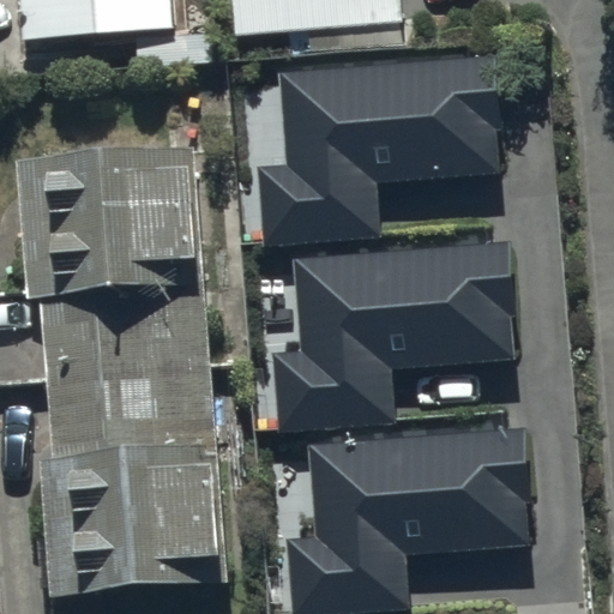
[(25,0),(29,41),(172,29),(169,0),(25,0)]
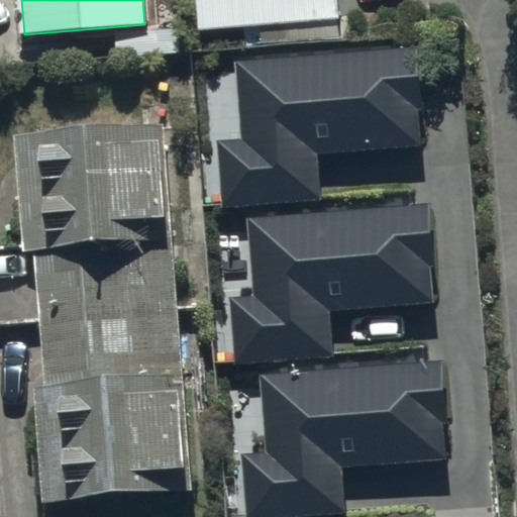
[(192,0),(195,30),(341,18),(340,0),(192,0)]
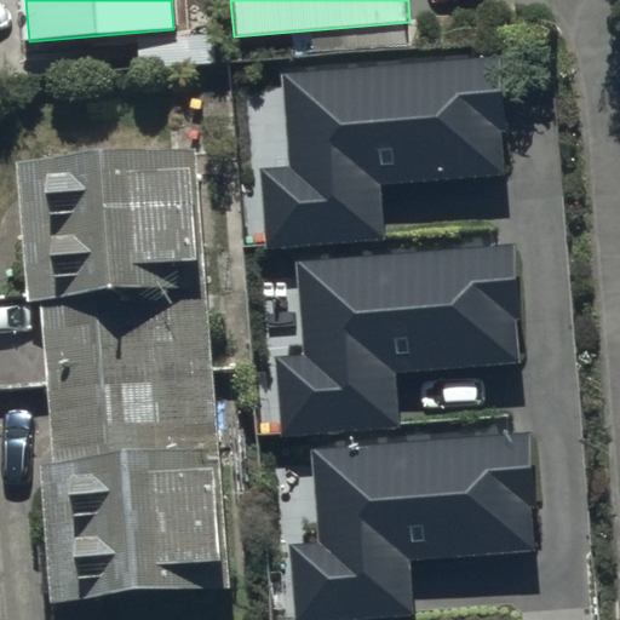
[(384,181),(509,172),(500,53),(281,68),(288,162),(256,165),(260,246),(388,236),(384,181)]
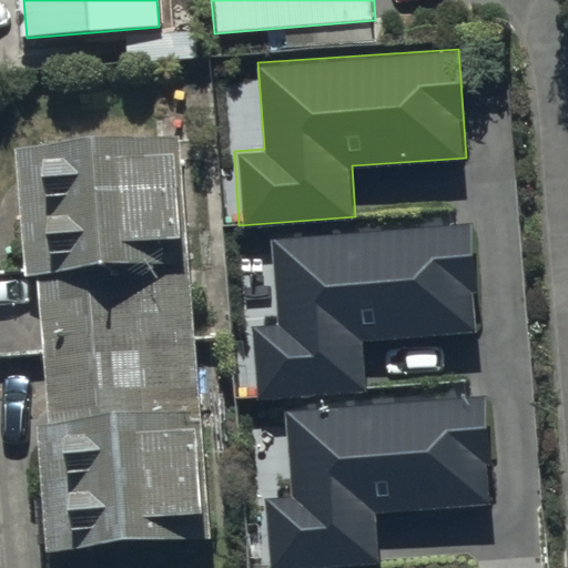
[(180,132),(17,144),(27,275),(36,274),(47,422),(33,423),(43,554),(209,541),(180,132)]
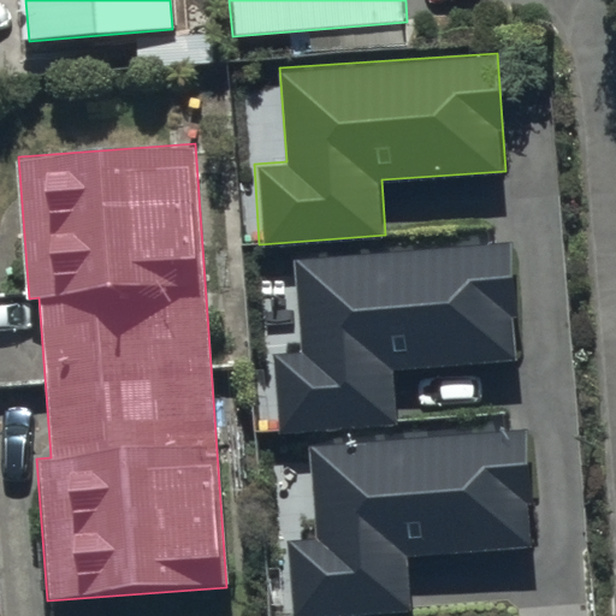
[(396,369),(520,361),(511,243),(294,258),(301,351),(268,354),(274,434),(400,425),(396,369)]
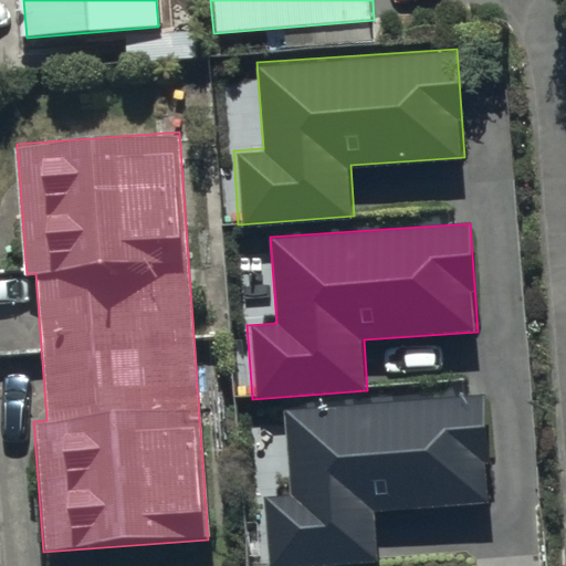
[(265,501),(269,565),(378,565),(375,515),(495,507),(488,398),(285,411),(291,500),(265,501)]
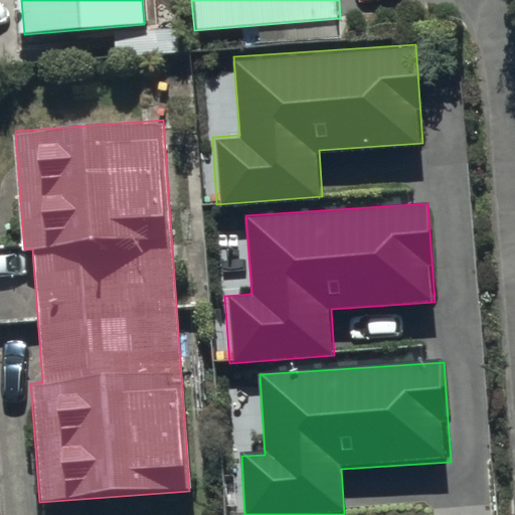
All buildings are outlined.
